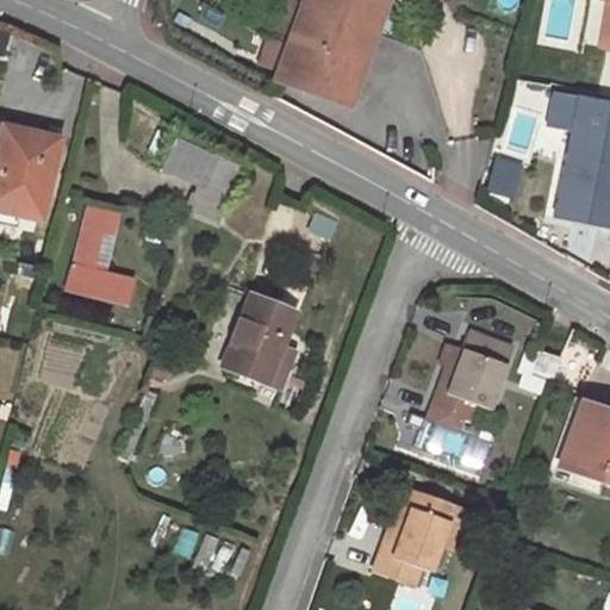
[(298,6),(282,0),(278,0),(269,26),(288,33),(298,6)]
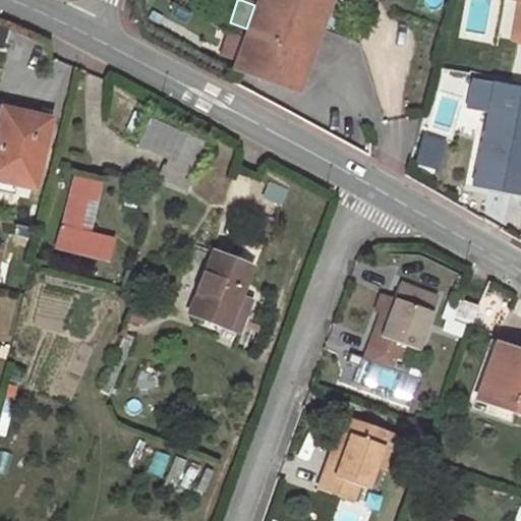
[(255,0),(254,5),(246,29),(232,68),(296,91),(327,0),(255,0)]
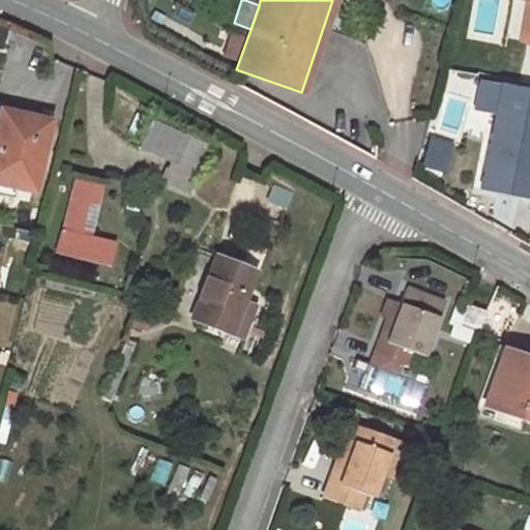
[(529,90),(479,81),(474,109),(495,113),(480,188),(529,197),(529,90)]
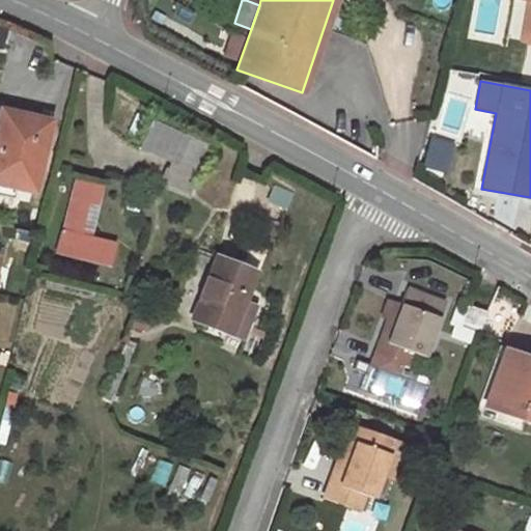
[(44,120),(0,110),(0,176),(16,180),(15,187),(32,190),(43,143),(39,142),(44,120)]
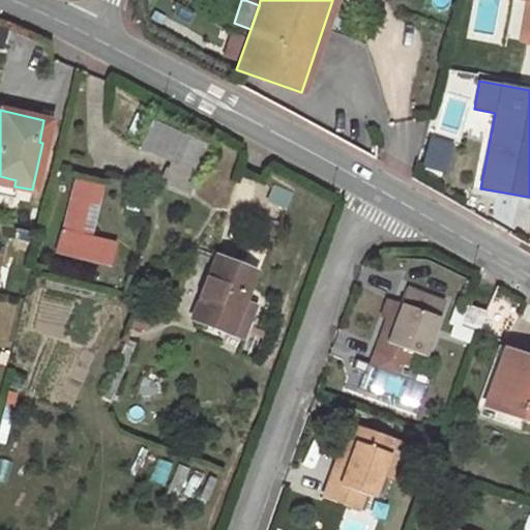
[(457,119),(437,113),(422,166),(443,172),(457,119)]
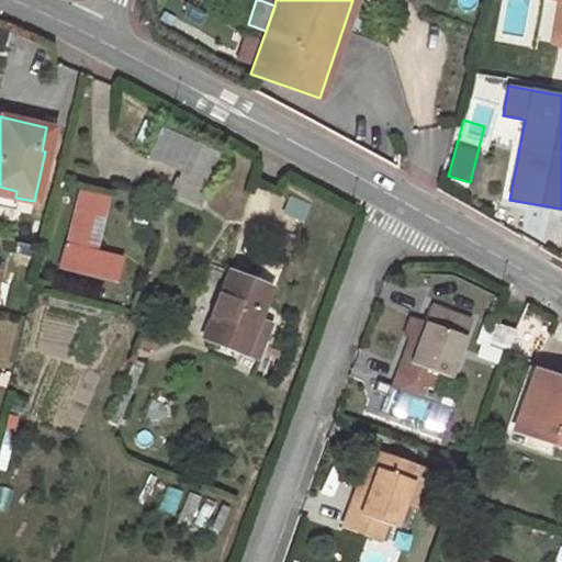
[(191,139),(159,126),(145,156),(178,171),(191,139)]
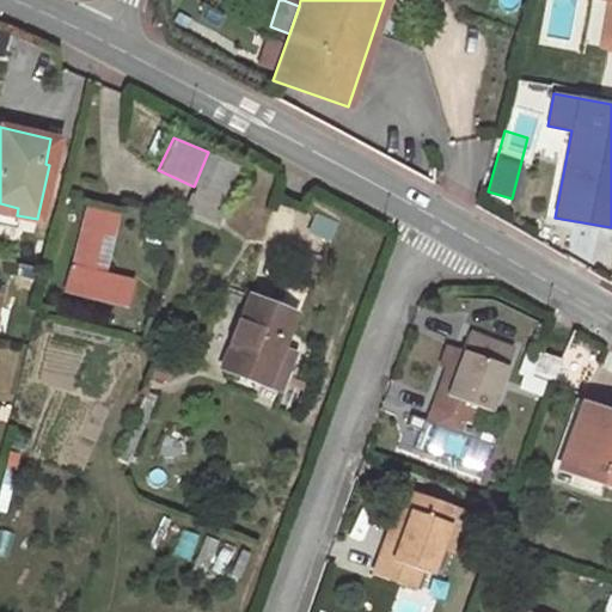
[(239,166),(208,152),(194,187),(184,208),(218,222),(239,166)]
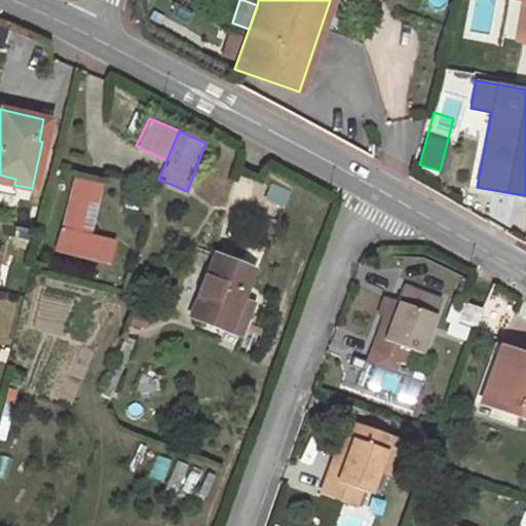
[(15,179),(0,175),(0,181),(14,185),(15,179)]
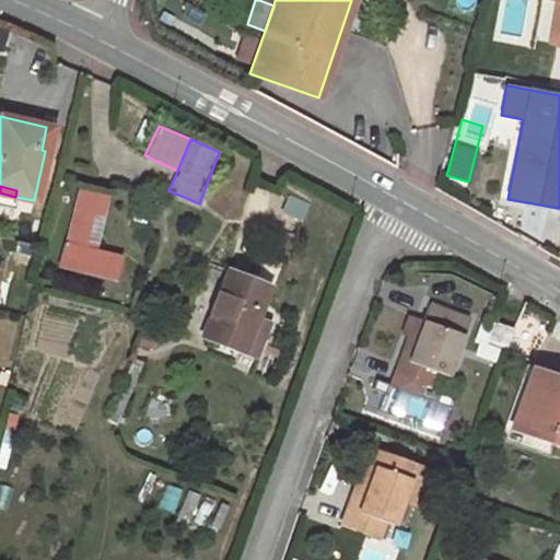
[(106,197),(78,190),(66,243),(60,267),(115,280),(120,257),(93,251),(95,243),(84,241),(91,214),(101,217),(106,197)]
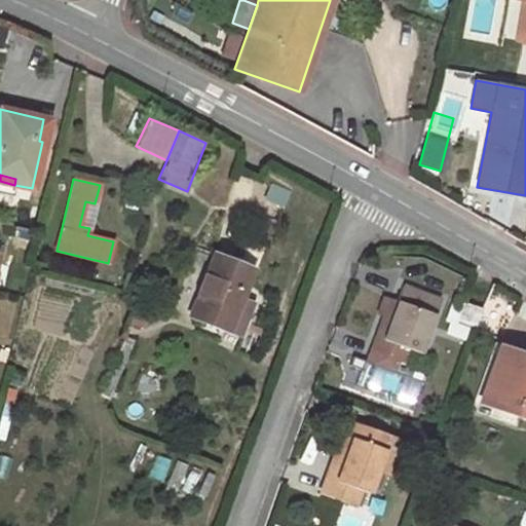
[(89,228),(95,203),(85,201),(79,226),(89,228)]
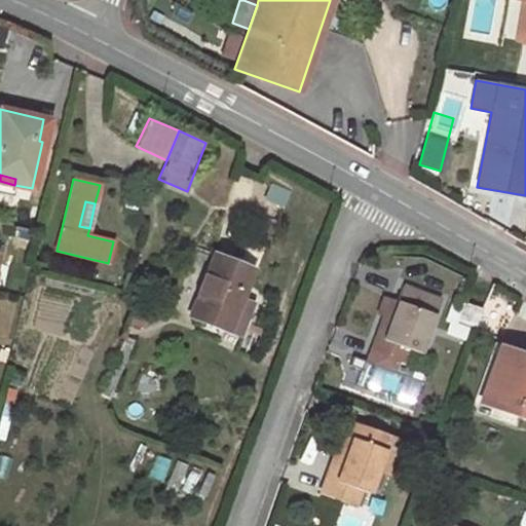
[(252,269),(214,255),(189,316),(241,336),(246,325),(250,327),(254,316),(250,314),(253,305),(240,300),(252,269)]
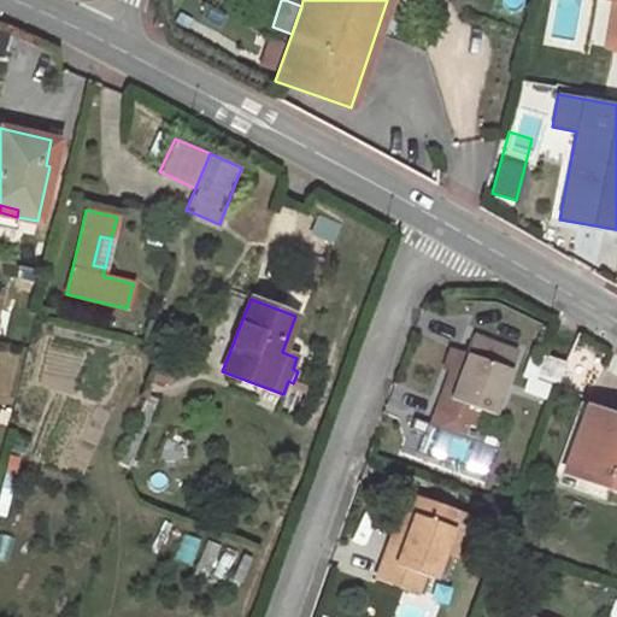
[(516,350),(471,334),(463,357),(457,375),(452,372),(448,371),(433,412),(474,425),(479,409),(493,413),(516,350)]
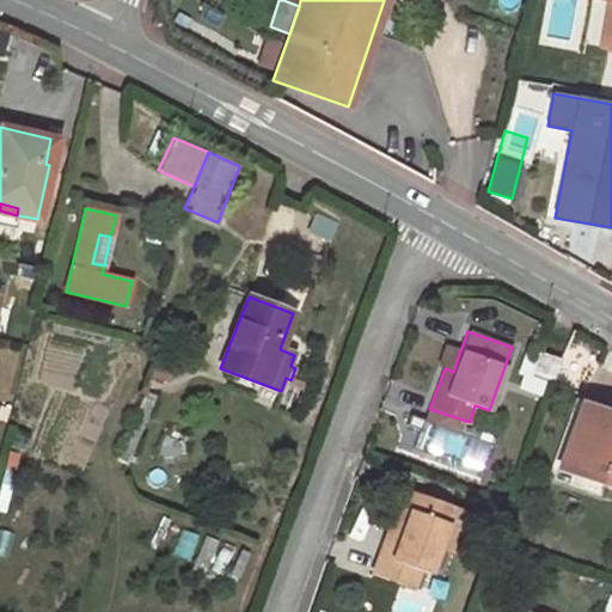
[(459,354),(445,349),(439,366),(445,368),(448,369),(453,372),(459,354)]
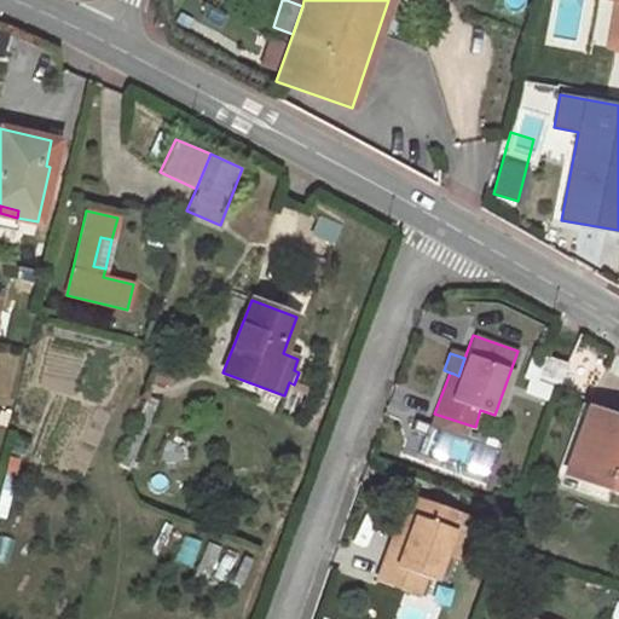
[(544,359),(531,354),(521,379),(528,380),(530,377),(537,381),(544,359)]
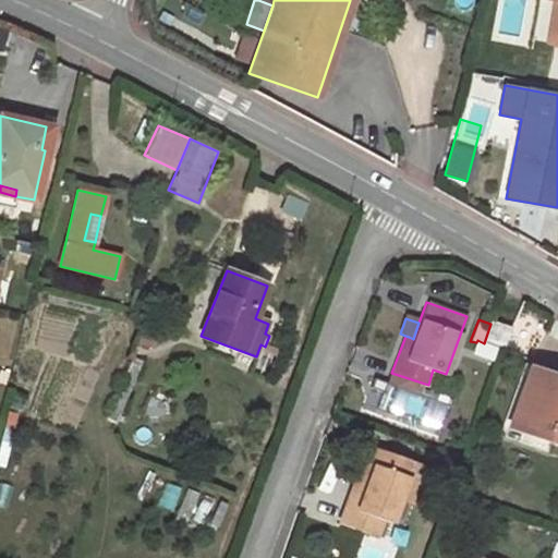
[(159,326),(145,320),(136,343),(150,348),(159,326)]
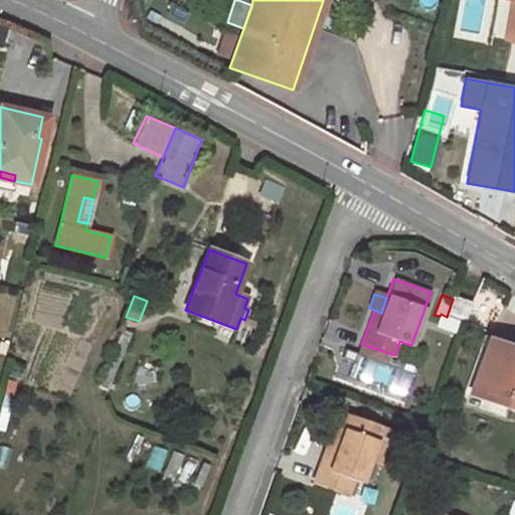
[(473,303),(455,297),(453,299),(447,317),(460,321),(466,323),(473,303)]
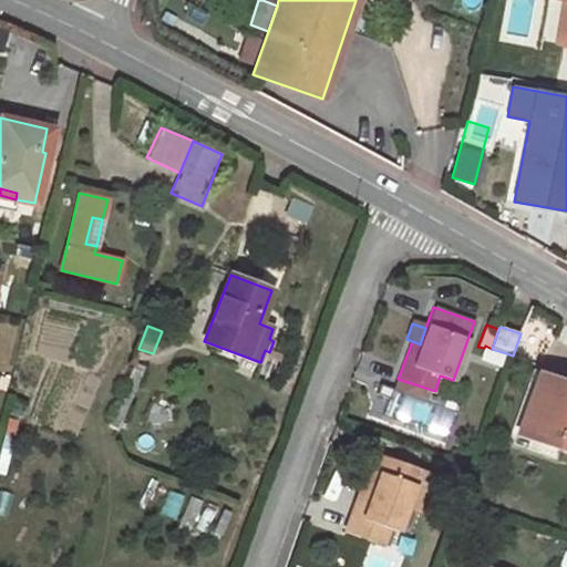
[(506,353),(492,349),(485,346),(484,348),(480,359),(502,368),(506,353)]
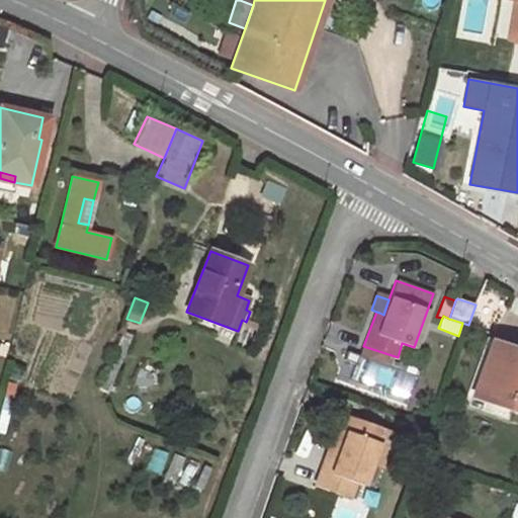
[(133,335),(122,330),(118,342),(98,389),(108,393),(133,335)]
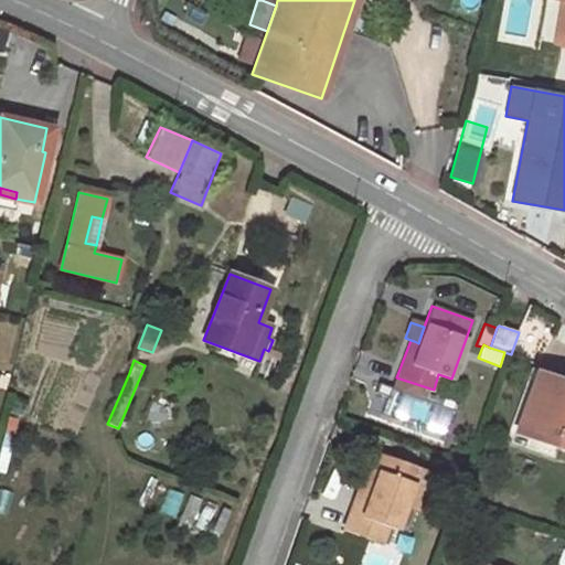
[(451,379),(438,374),(434,390),(451,396),(454,397),(459,382),(451,379)]
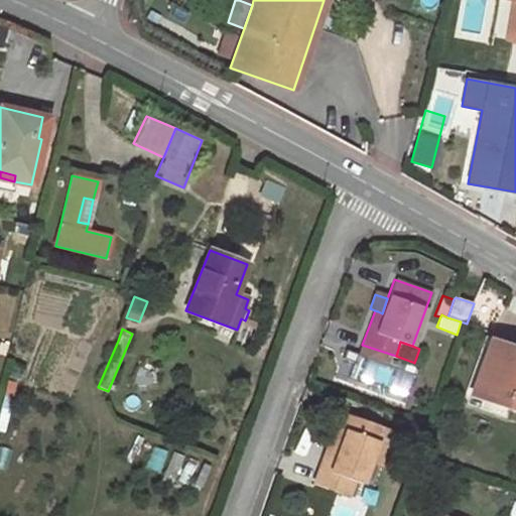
[(515,352),(489,343),(472,391),(484,395),(479,408),(506,417),(510,404),(515,406),(515,352)]
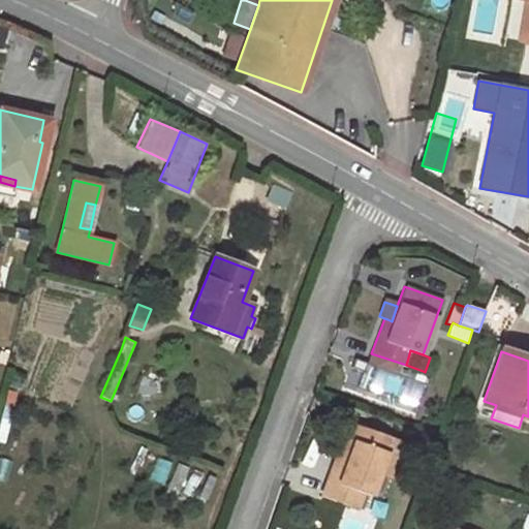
[(436,360),(430,358),(425,372),(431,374),(436,360)]
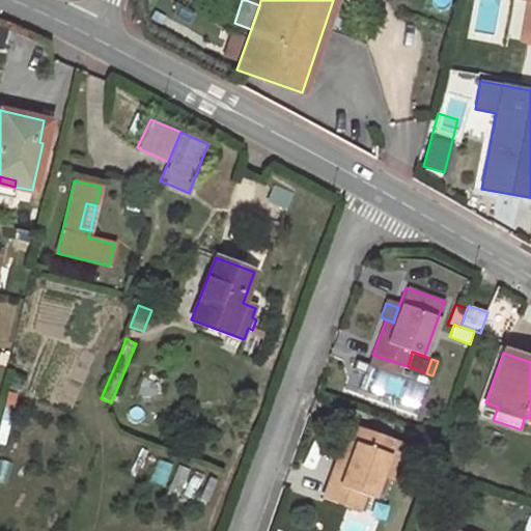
[(408,385),(393,382),(395,370),(369,366),(365,387),(407,394),(408,385)]
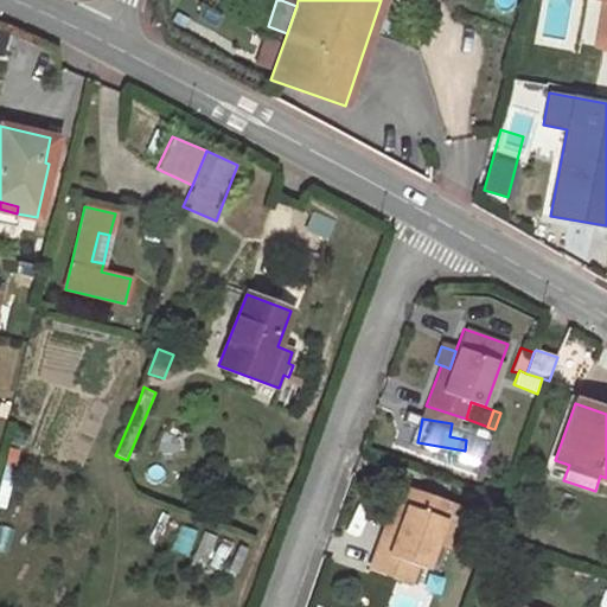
[(19,449),(8,447),(4,465),(14,468),(19,449)]
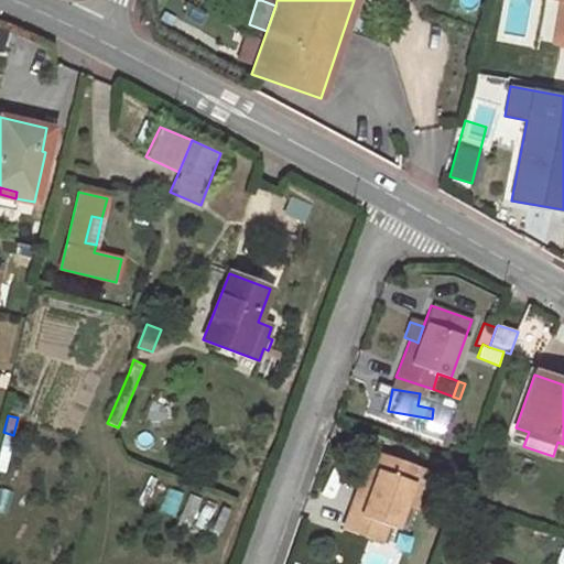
[(435,438),(429,436),(423,451),(430,454),(435,438)]
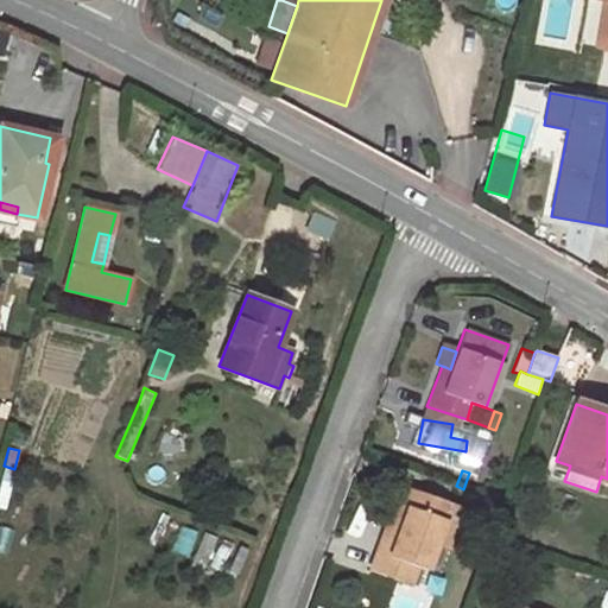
[(442,520),(448,502),(405,487),(391,529),(385,526),(369,570),(410,584),(416,567),(425,569),(434,544),(442,520)]
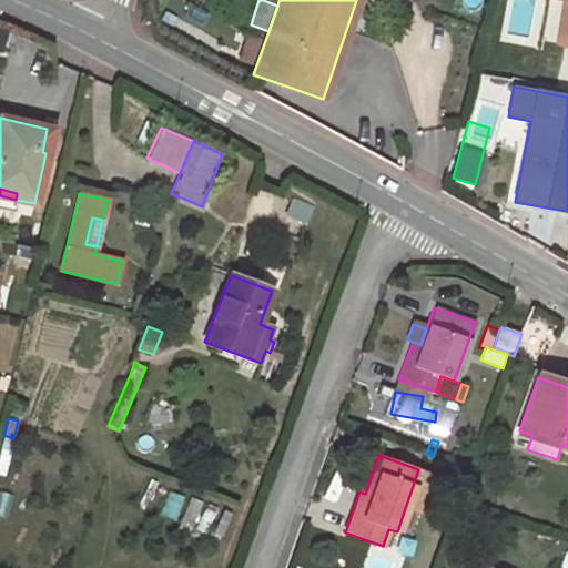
[(419,513),(427,490),(413,486),(405,508),(419,513)]
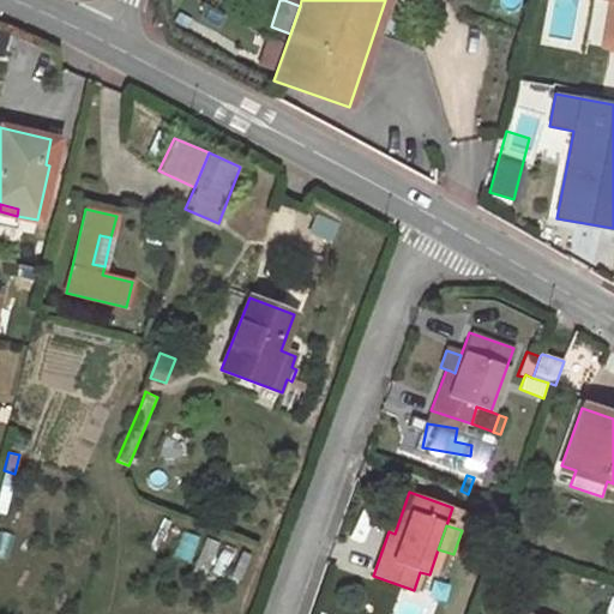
All buildings are outlined.
